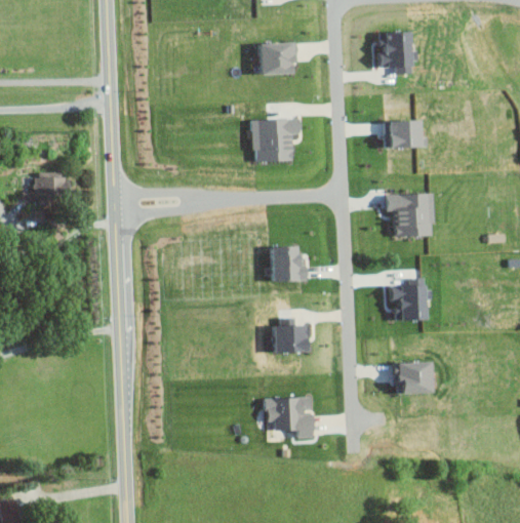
[(260,75),(288,74),(287,58),(292,58),(291,42),(258,44),(260,75)]
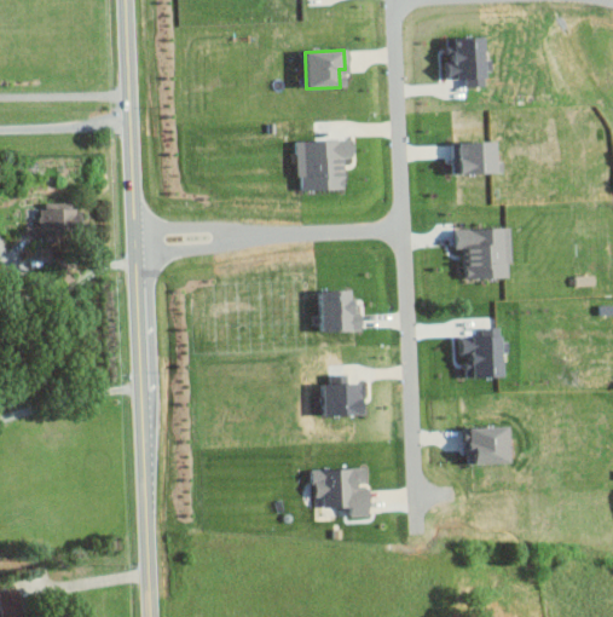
[(38,234),(79,235),(80,211),(39,209),(38,234)]
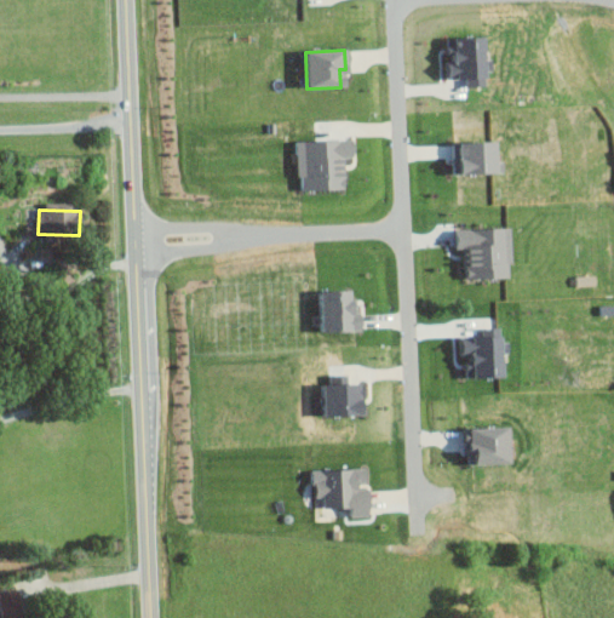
[(455,232),(514,229),(515,264),(510,265),(510,279),(468,280),(466,251),(455,252),(455,232)]
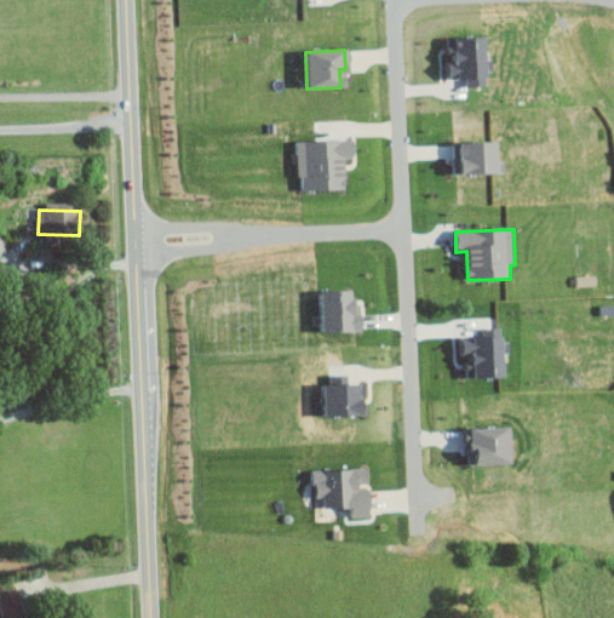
[(346,376),(346,385),(356,385),(356,387),(363,387),(365,400),(357,400),(359,415),(320,417),(317,387),(325,387),(325,377),(346,376)]
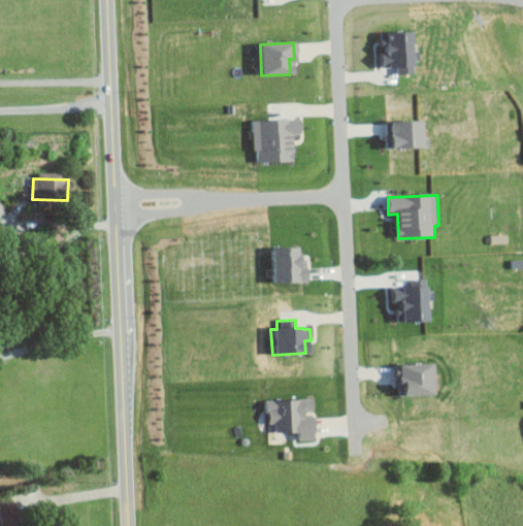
[(394,364),(436,362),(437,396),(402,398),(401,386),(398,386),(398,379),(395,379),(394,364)]
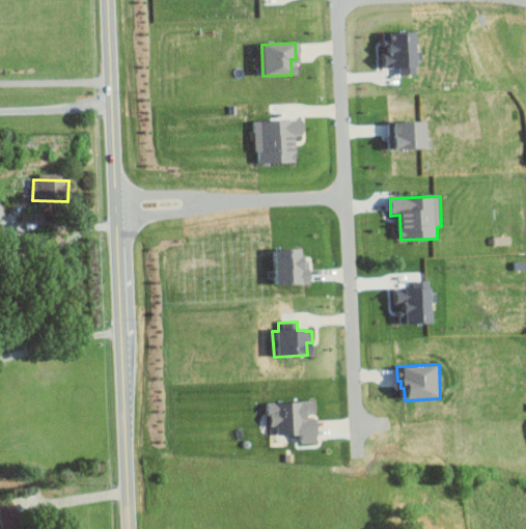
[(266,404),(267,418),(271,418),(271,435),(301,434),(301,442),(315,442),(315,436),(319,436),(319,420),(308,420),(308,415),(316,415),(315,402),(266,404)]
